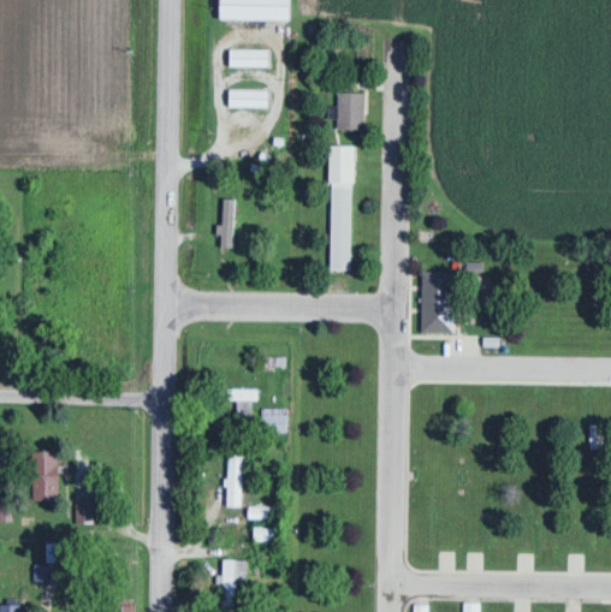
[(291,0),(219,0),(220,21),(292,21),(291,0)]
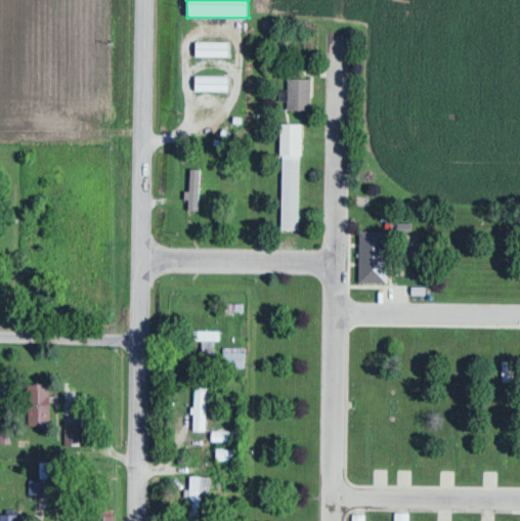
[(193,57),(229,57),(229,43),(193,43),(193,57)]
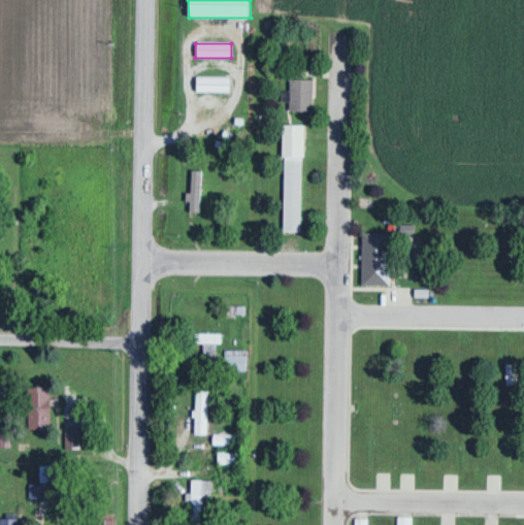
[(230,93),(230,77),(195,77),(195,93),(230,93)]
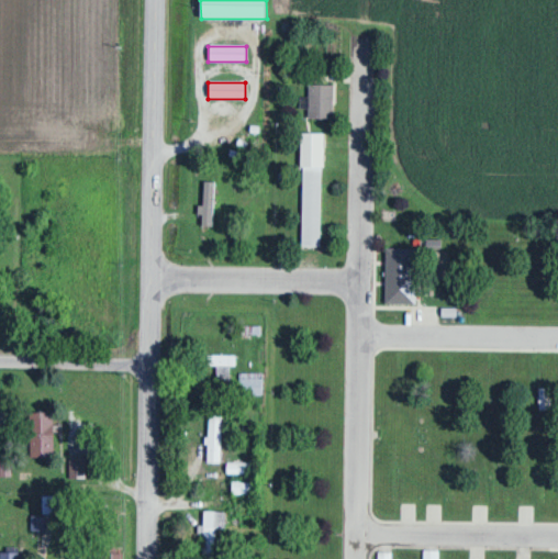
[(332,85),(307,85),(307,119),(332,119),(332,85)]
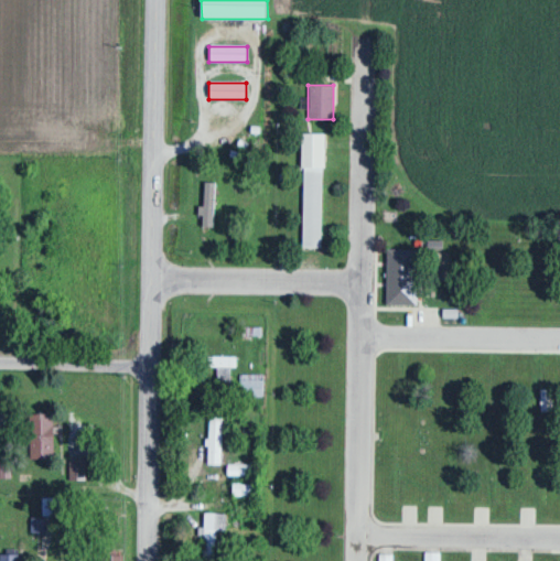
[(302,133),(302,248),(323,248),(323,133),(302,133)]
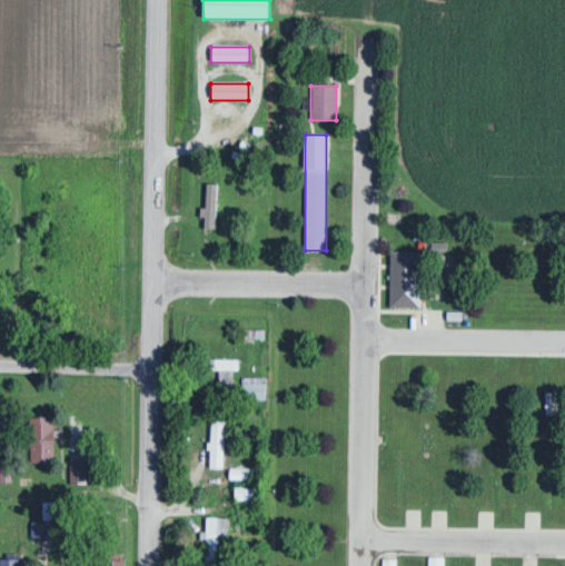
[(215,230),(215,184),(200,184),(200,230),(215,230)]
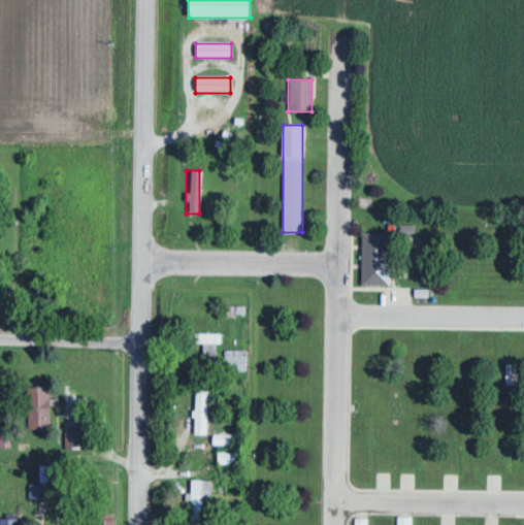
[(361,233),(361,287),(390,287),(390,233),(361,233)]
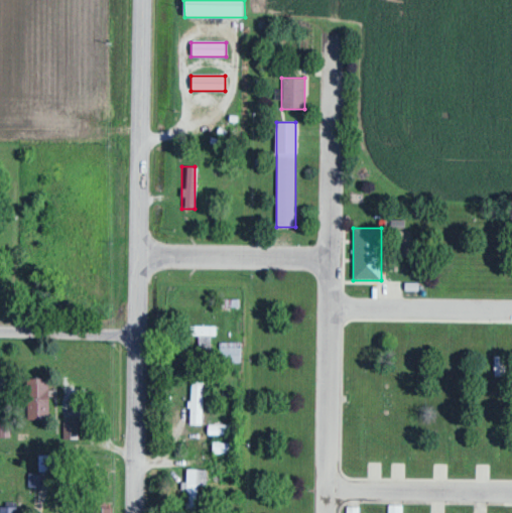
[(216,338),(216,327),(194,327),(194,350),(210,350),(210,338),(216,338)]
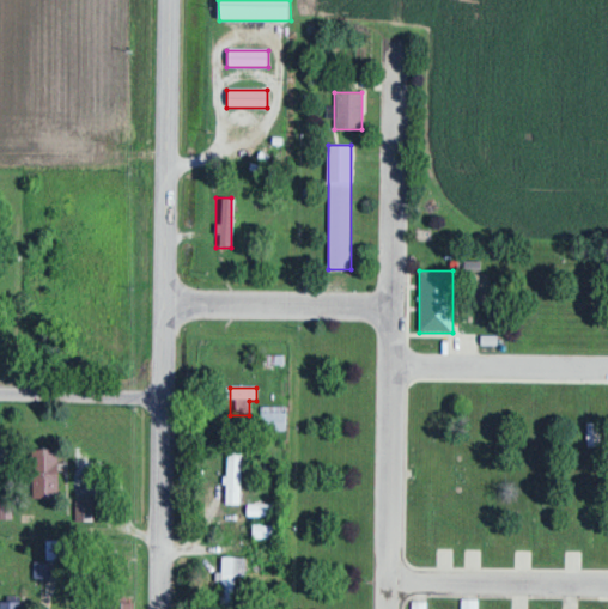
[(284,407),(259,407),(259,422),(284,422),(284,407)]
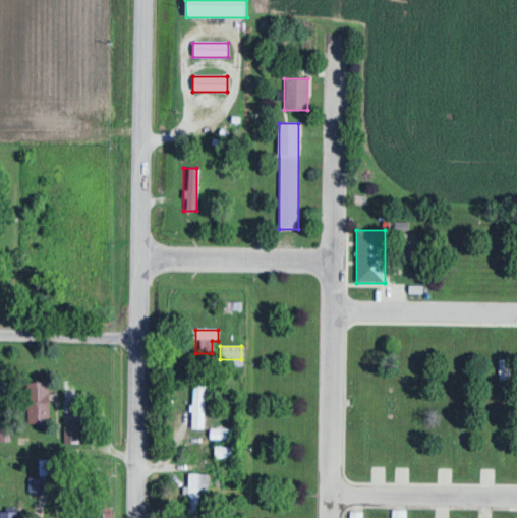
[(53,422),(49,382),(26,384),(31,424),(53,422)]
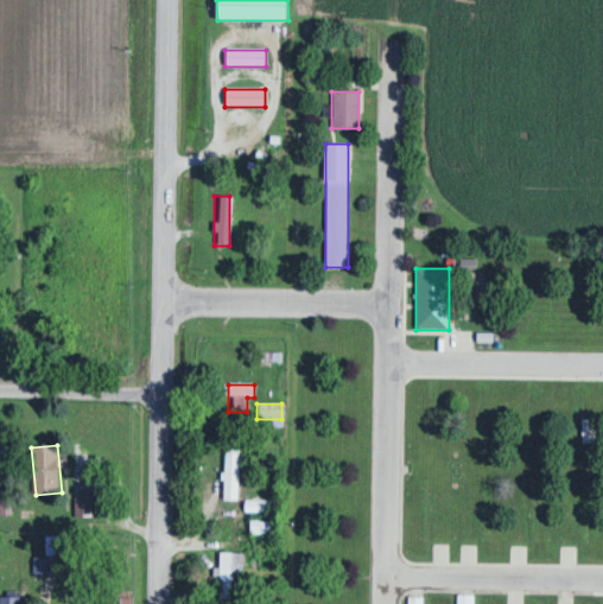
[(239,501),(239,445),(222,445),(222,501),(239,501)]
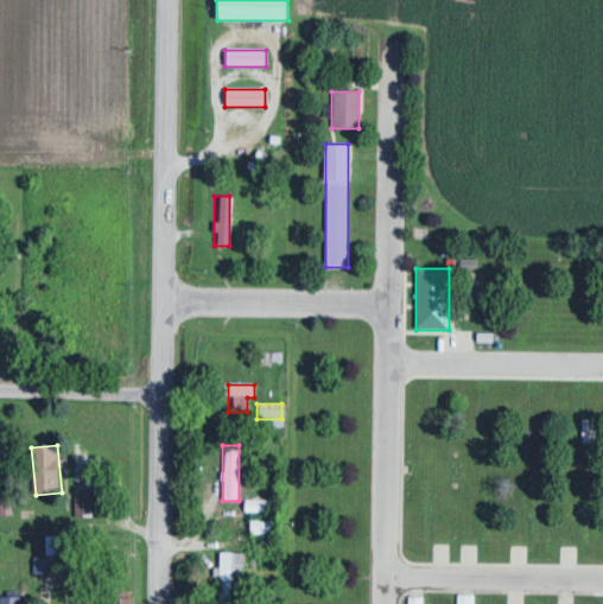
[(245,513),(273,513),(273,501),(245,501),(245,513)]
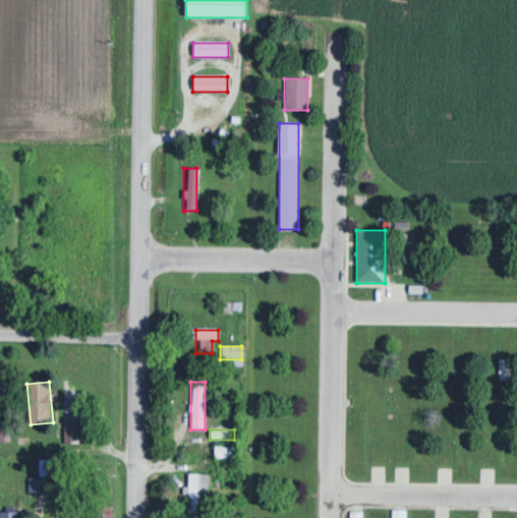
[(215,458),(229,458),(229,448),(215,448),(215,458)]
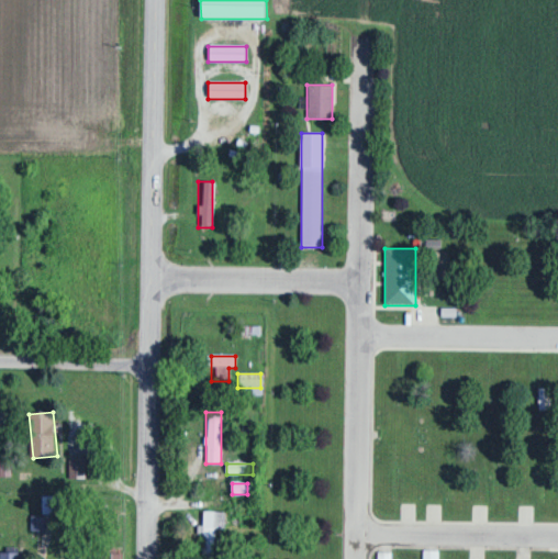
[(225,512),(202,512),(202,558),(214,558),(214,529),(225,529),(225,512)]
